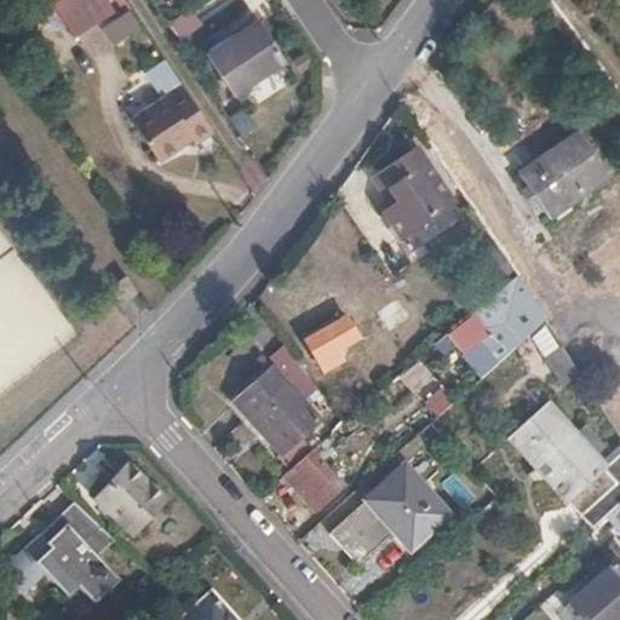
[(105,18),(92,0),(65,0),(50,11),(70,42),(105,18)]
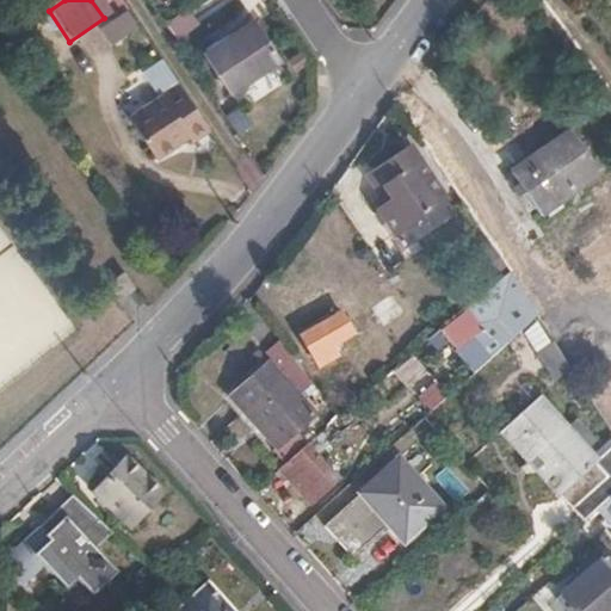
[(98,26),(109,44),(135,29),(124,11),(98,26)]
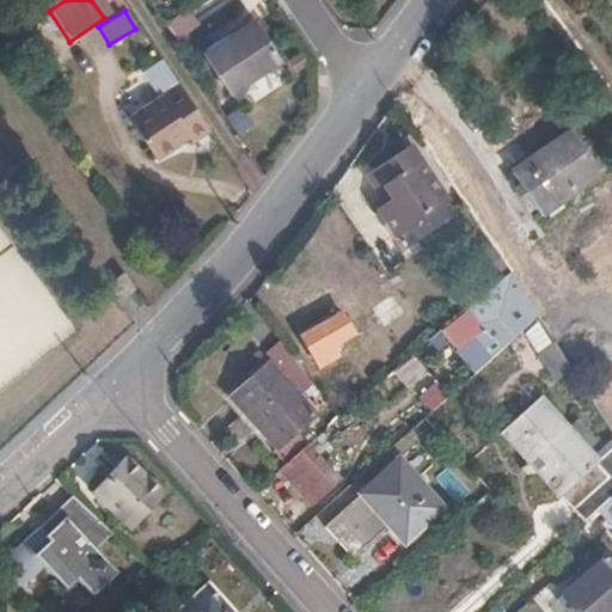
[(274,66),(246,25),(197,61),(226,99),(274,66)]
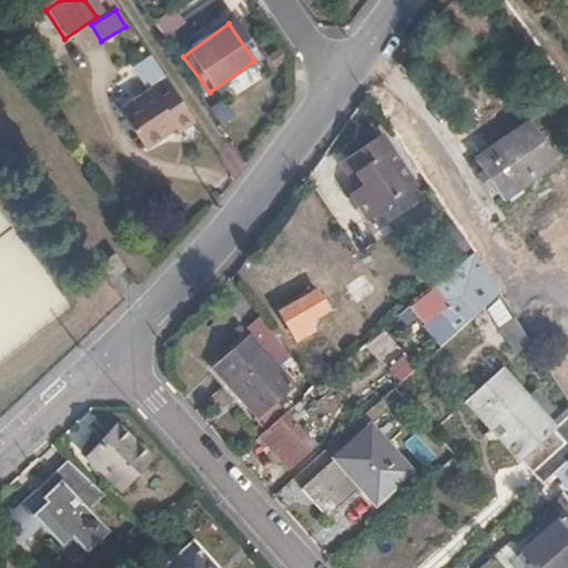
[(178,131),(185,125),(155,81),(146,87),(178,131)]
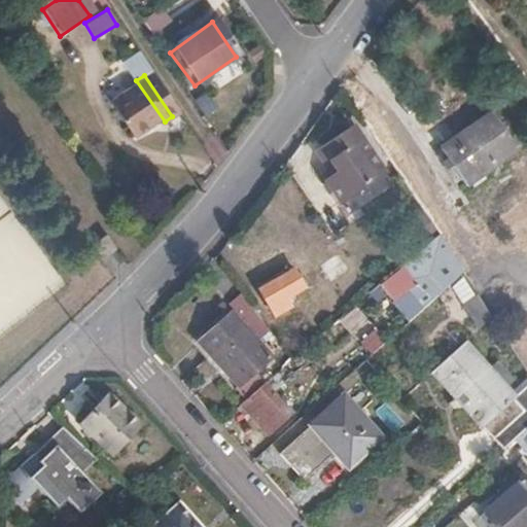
[(155,128),(165,121),(136,80),(101,106),(127,142),(152,124),(155,128)]
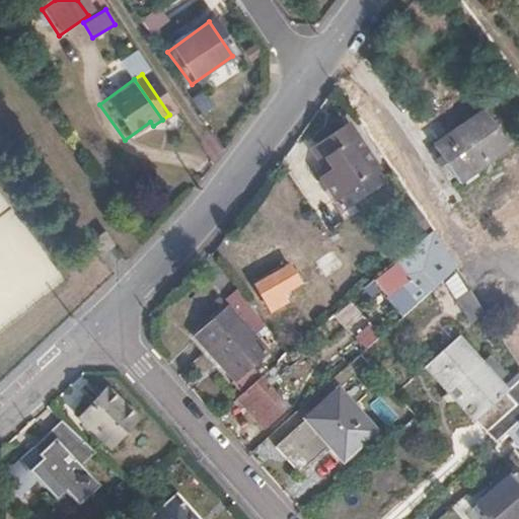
[(376,168),(345,123),(316,143),(332,167),(320,175),(335,196),(376,168)]
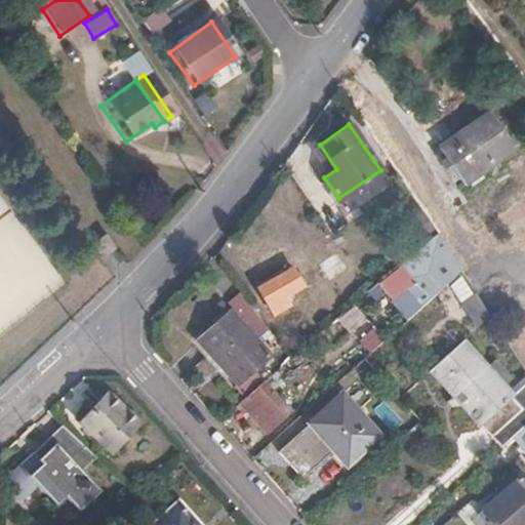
[(494,162),(481,142),(466,152),(459,143),(443,154),(449,161),(435,172),(449,192),(494,162)]
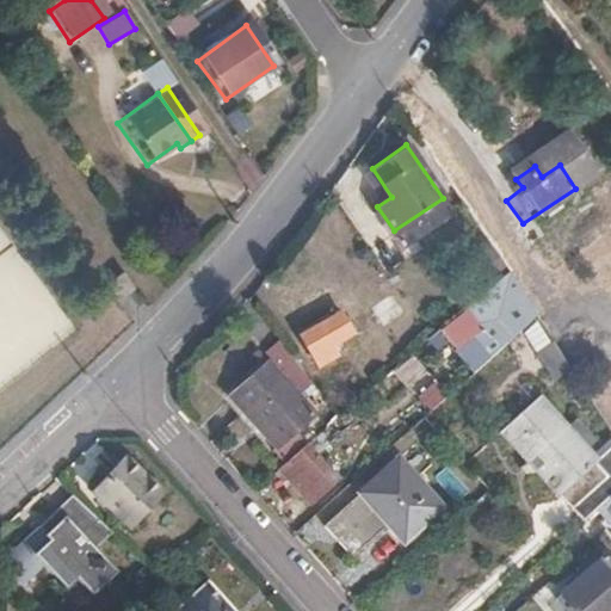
[(158,247),(143,260),(154,272),(168,259),(158,247)]
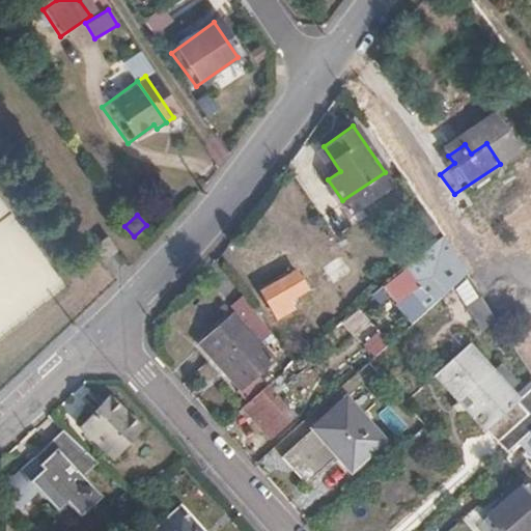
[(471,278),(439,240),(378,289),(411,329),(471,278)]
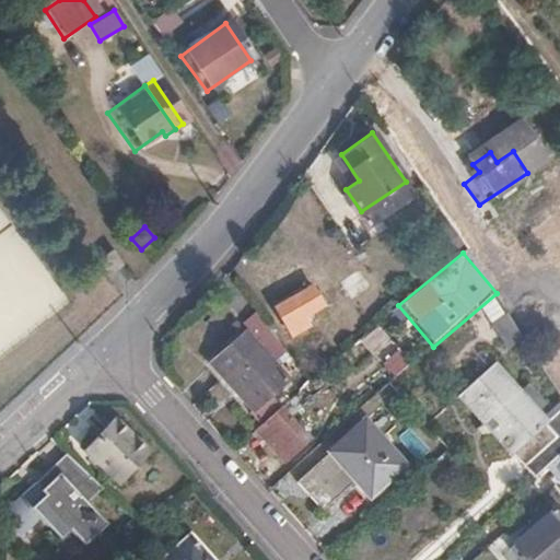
[(324,305),(312,288),(276,311),(292,335),(307,325),(302,318),(324,305)]
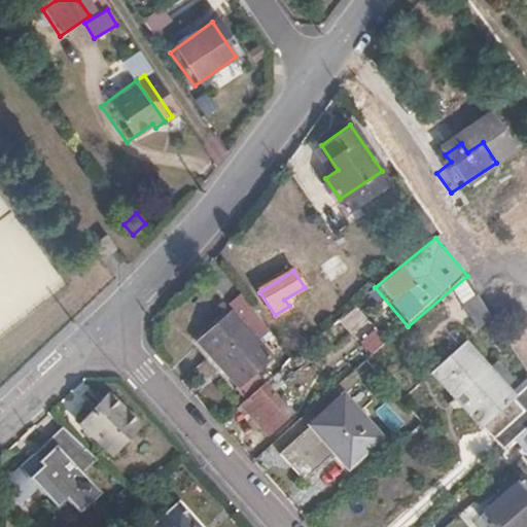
[(468,337),(493,314),(478,289),(449,316),(468,337)]
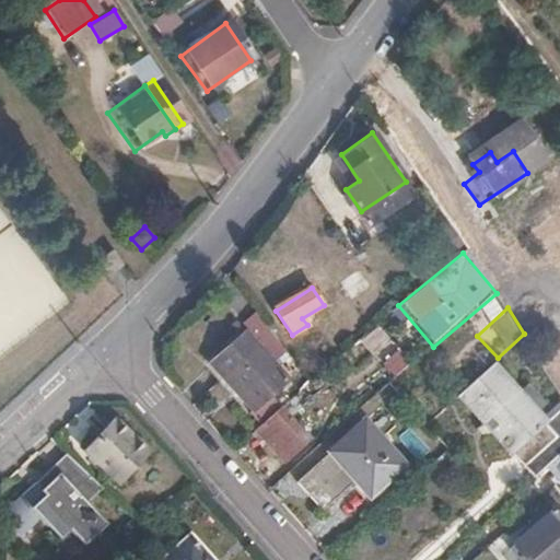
[(279,360),(288,353),(257,313),(248,321),(279,360)]
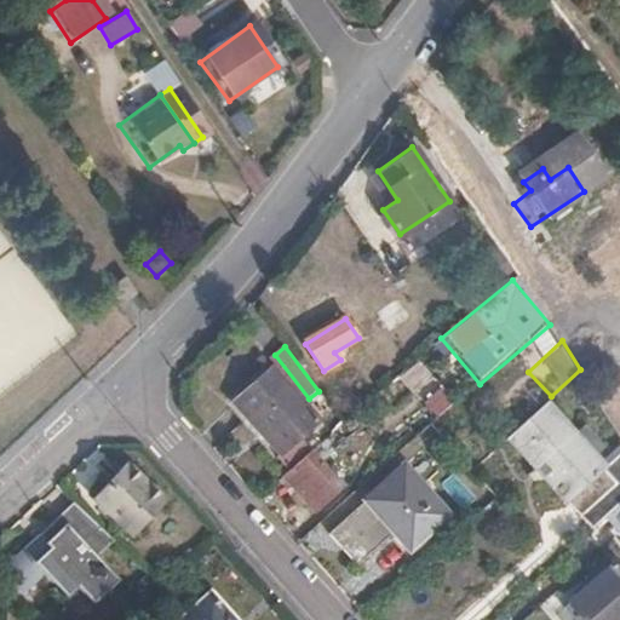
[(417,362),(397,379),(412,396),(432,379),(417,362)]
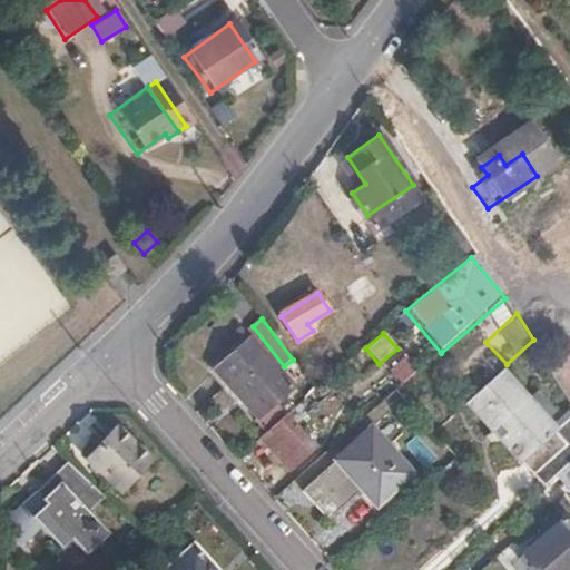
[(269,431),(288,414),(277,402),(288,393),(294,399),(301,392),(249,340),(218,367),(262,415),(258,419),(269,431)]
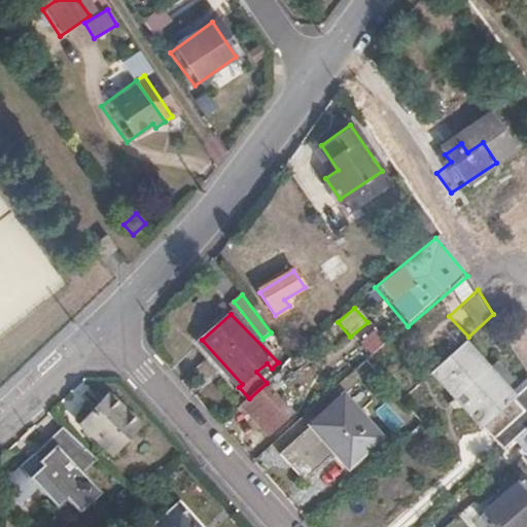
[(367,356),(385,345),(375,330),(357,342),(367,356)]
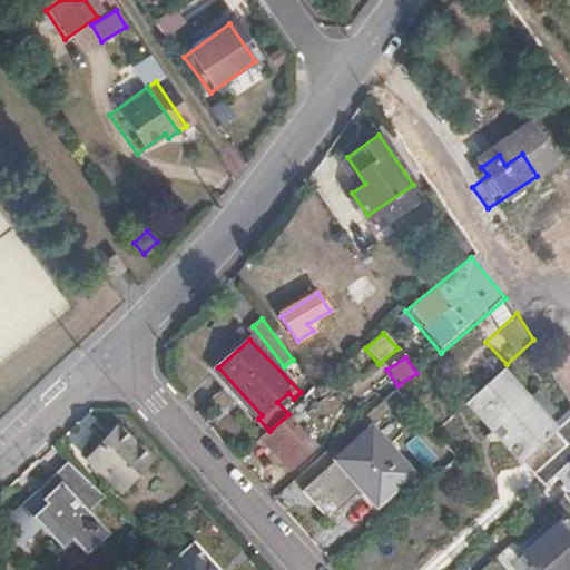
[(534,475),(568,445),(500,371),(468,401),(534,475)]
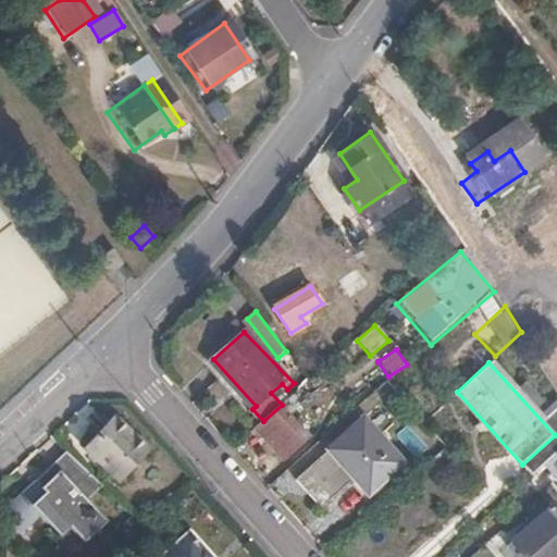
[(310,436),(282,405),(263,421),(257,425),(287,459),(310,436)]
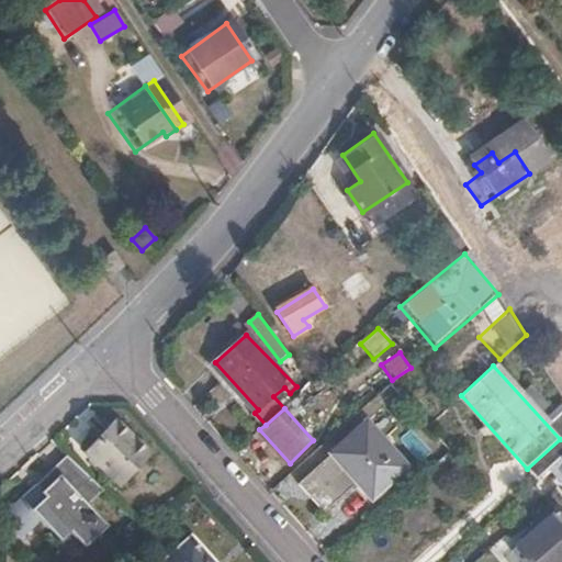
[(368,496),(405,464),(367,420),(298,481),(323,508),(355,481),(368,496)]
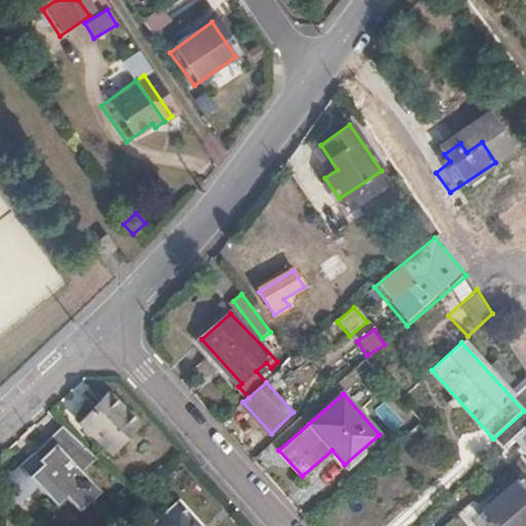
[(116,453),(140,427),(108,399),(84,425),(116,453)]
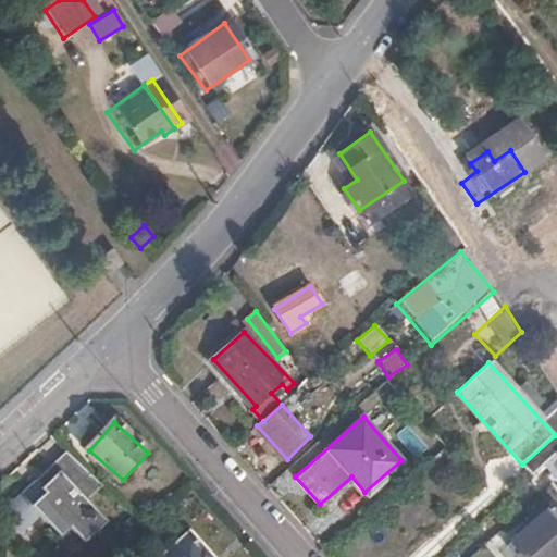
[(74,456),(41,483),(49,492),(58,484),(56,483),(64,475),(81,494),(99,478),(74,456)]
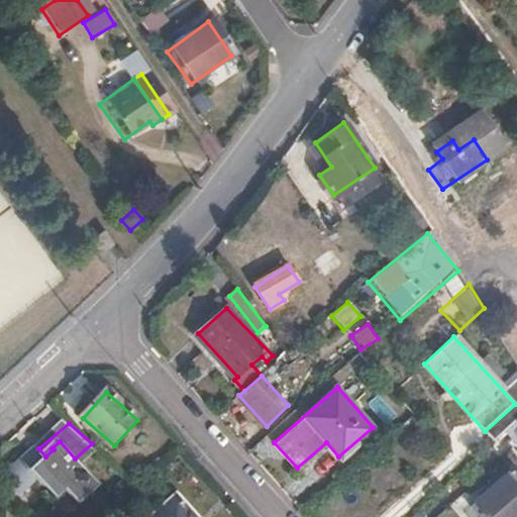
[(104,454),(92,443),(75,458),(60,441),(52,448),(54,449),(45,456),(38,448),(6,476),(24,495),(42,480),(49,488),(60,480),(71,492),(76,497),(82,492),(90,500),(105,488),(88,468),(104,454)]
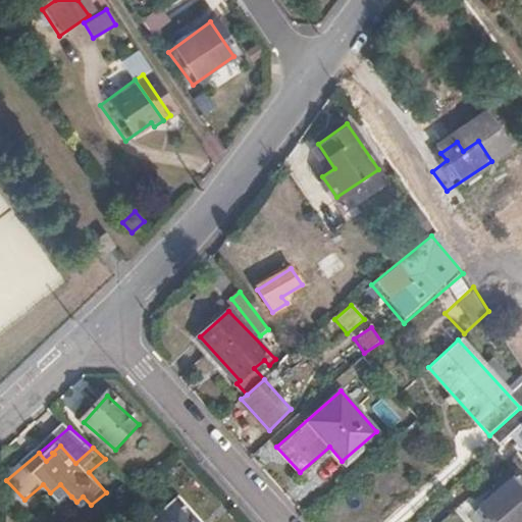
[(521,521),(521,483),(515,476),(478,508),(490,521),(521,521)]
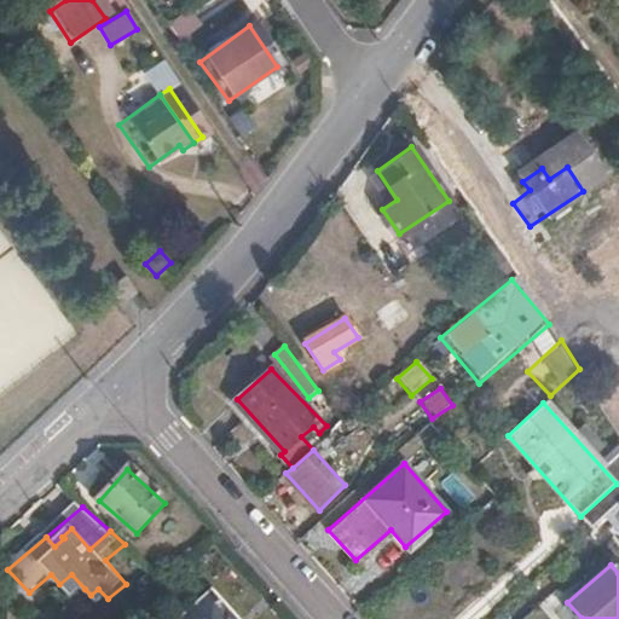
[(59,584),(74,599),(85,589),(71,574),(59,584)]
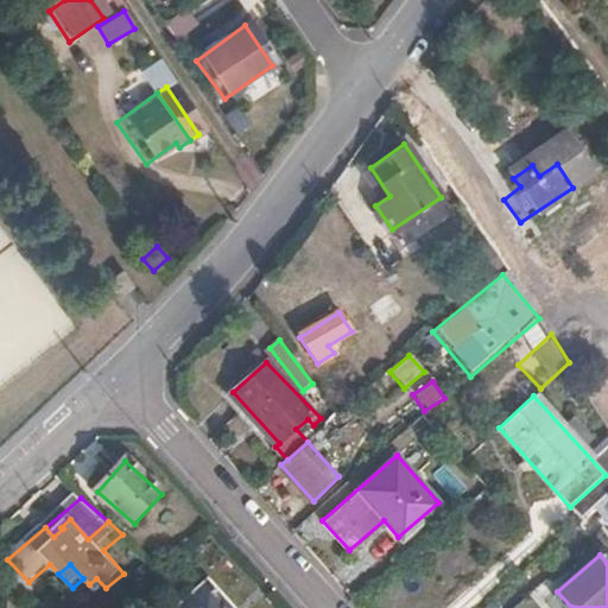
[(246,607),(217,576),(182,607),(246,607)]
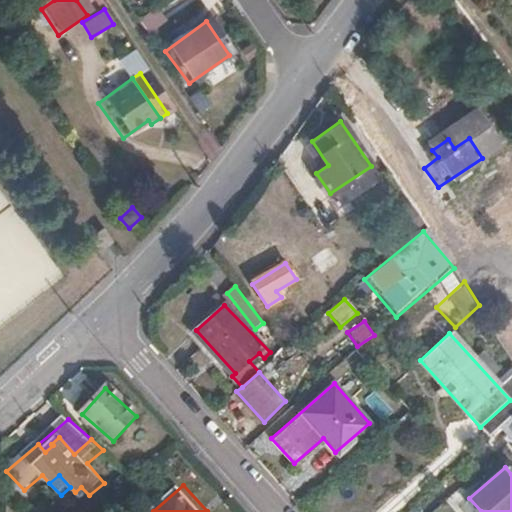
[(81,487),(75,492),(83,501),(89,495),(81,487)]
